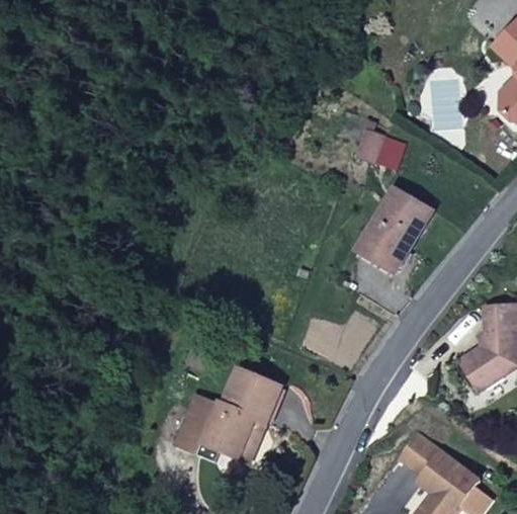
[(516,25),(497,47),(516,66),(516,78),(503,92),(503,111),(515,122),(516,121),(516,25)]
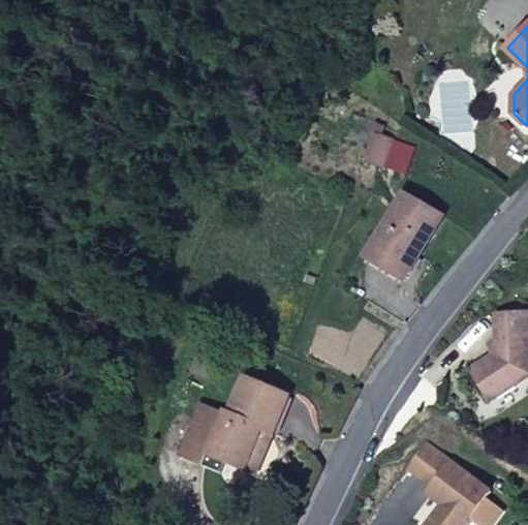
[(369,158),(384,162),(393,137),(377,132),(369,158)]
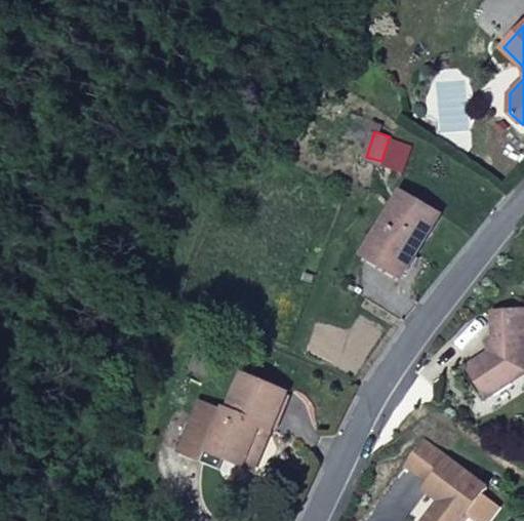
[(402,189),(368,248),(405,271),(440,211),(402,189)]
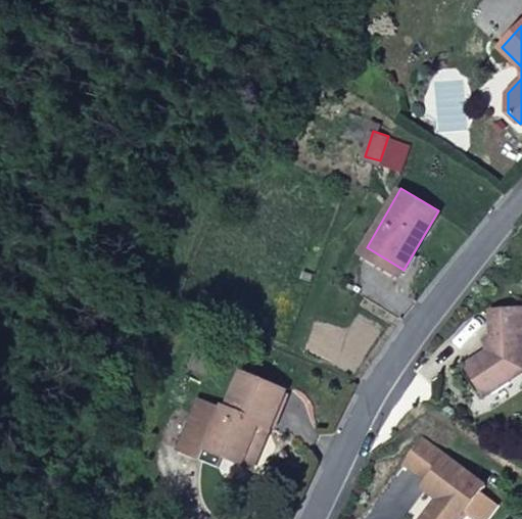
[(521,305),(490,308),(492,344),(462,366),(474,385),(483,380),(490,391),(510,378),(507,367),(519,360),(518,340),(513,341),(512,336),(521,335),(521,305)]
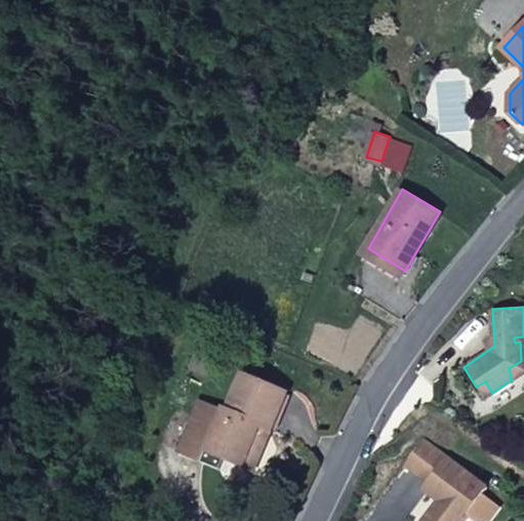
[(523,336),(514,337),(515,343),(520,342),(521,361),(509,368),(512,379),(523,371),(523,336)]
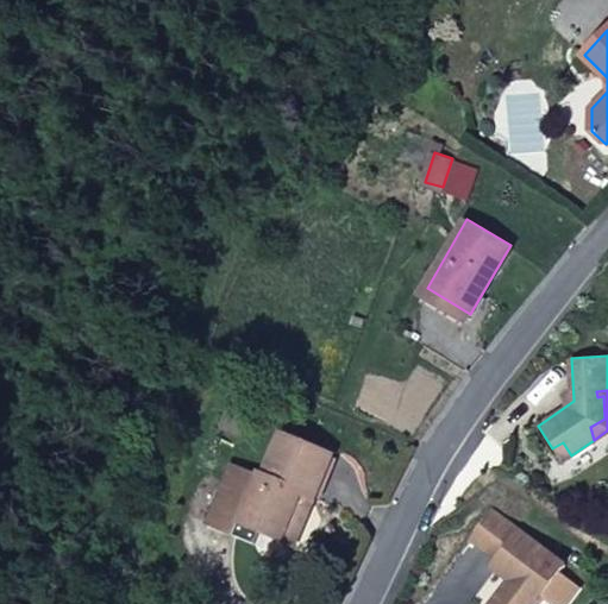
[(306,517),(315,494),(332,452),(284,432),(267,471),(236,458),(210,521),(257,540),(263,527),(284,535),(294,513),(306,517)]
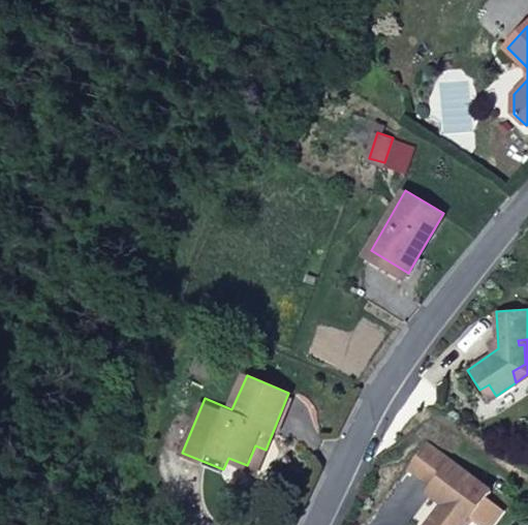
[(496,396),(489,384),(479,390),(488,401),(496,396)]
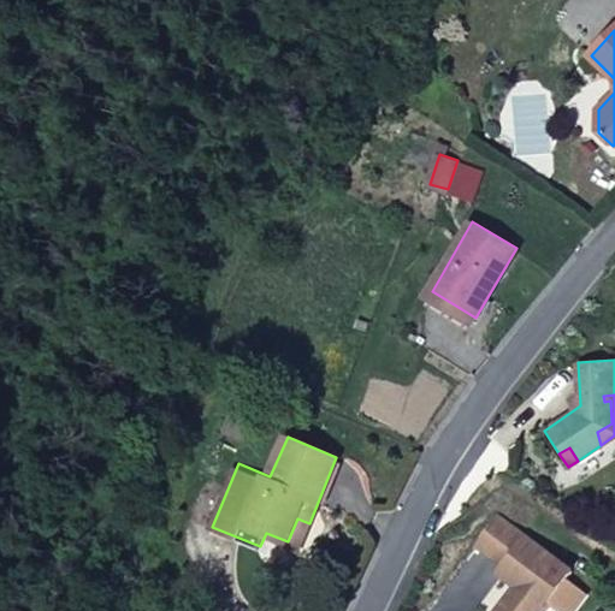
[(538,610),(571,568),(497,512),(475,541),(502,562),(496,569),(519,585),(515,591),(509,591),(494,610),(538,610)]
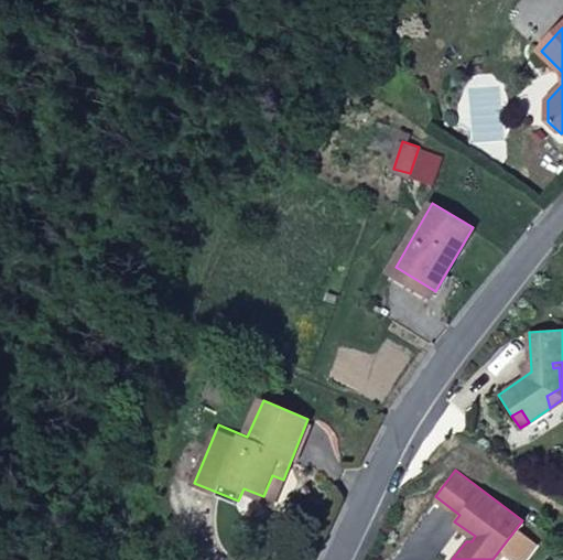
[(272,475),(263,496),(274,501),(283,480),(272,475)]
